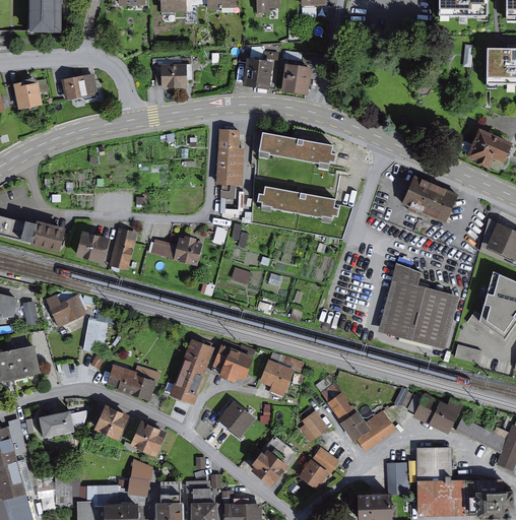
[(27,0),(27,35),(60,35),(60,0),(27,0)]
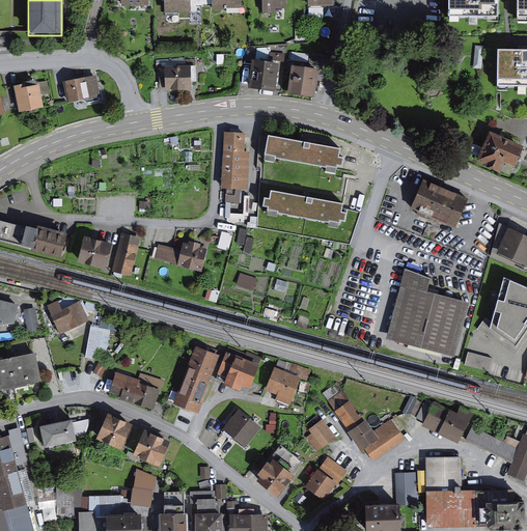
[(236,0),(164,0),(165,10),(194,9),(193,0),(211,0),(212,8),(237,7),(236,0)]
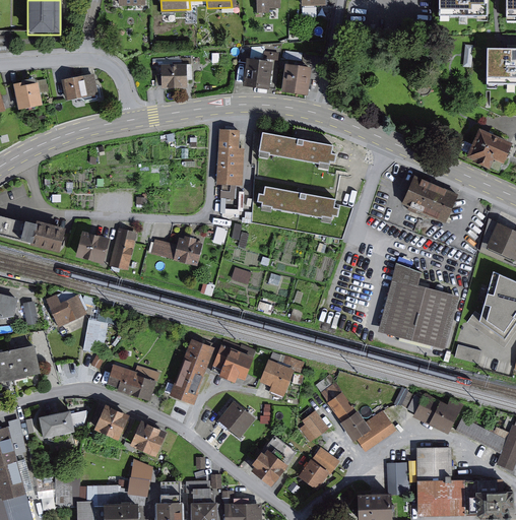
[(277,0),(256,0),(257,10),(277,10),(277,0)]
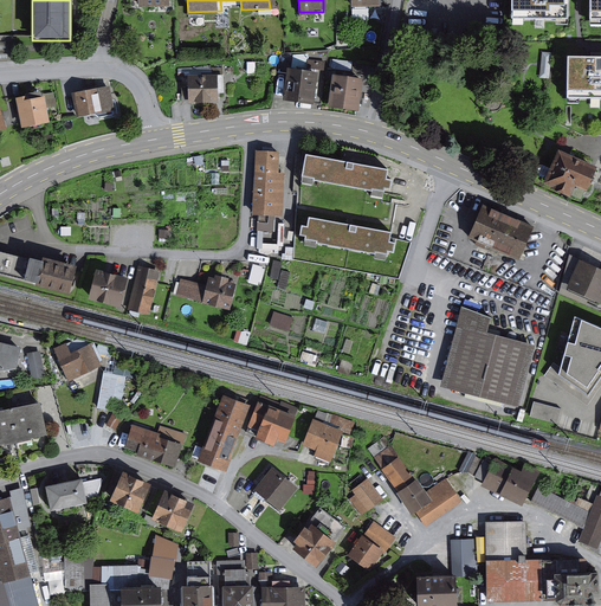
[(506,0),(508,17),(563,19),(563,0),(506,0)]
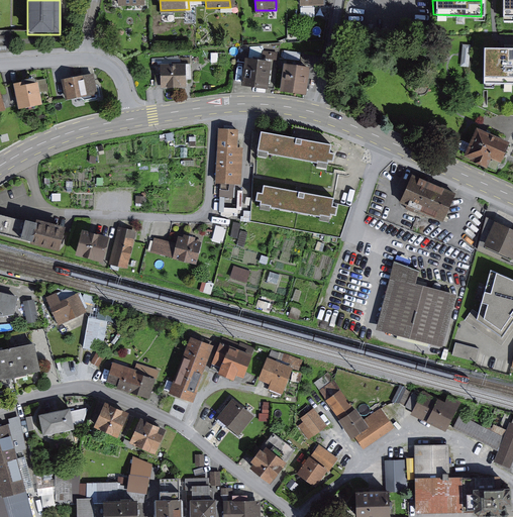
[(512,0),(500,0),(500,16),(512,15),(512,0)]
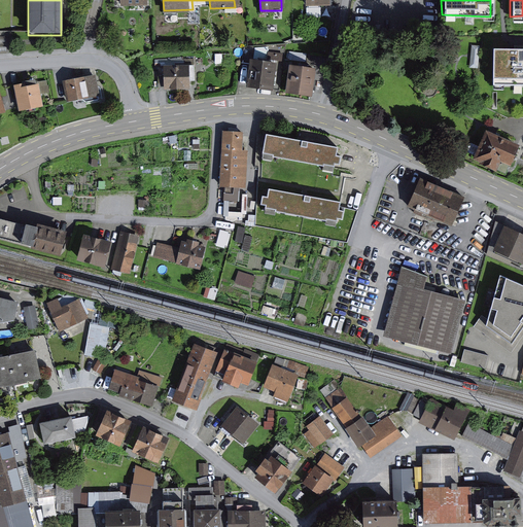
[(473,69),(476,46),(468,45),(465,68),(473,69)]
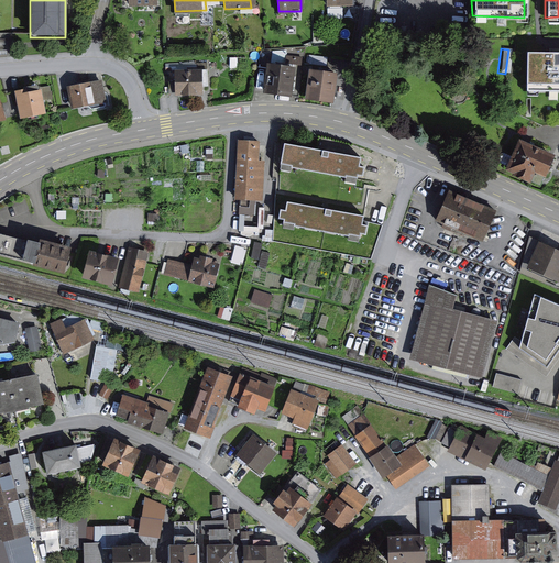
[(523,90),(558,90),(558,53),(524,53),(523,90)]
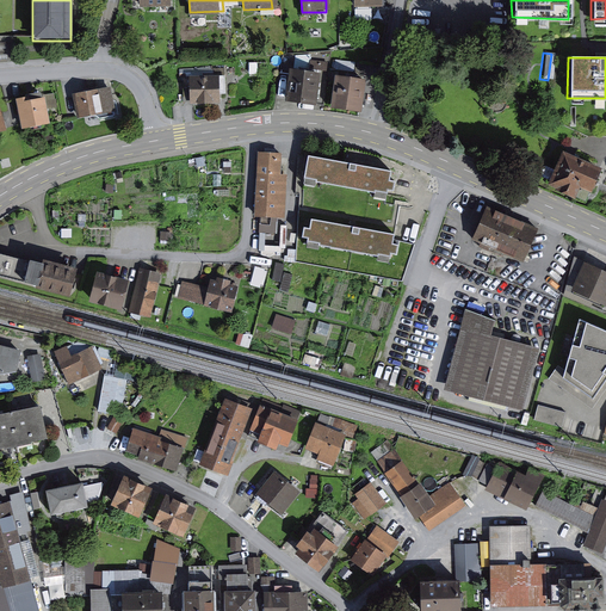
[(218,92),(218,63),(174,63),(174,93),(218,92)]
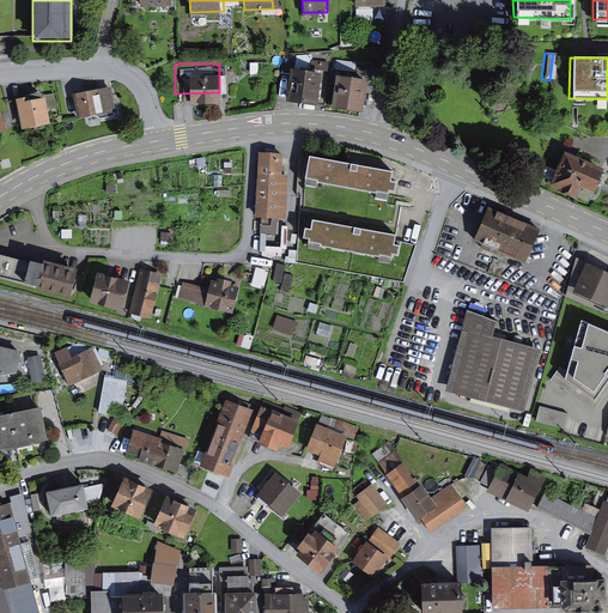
[(320,70),(291,66),(287,98),(316,102),(320,70)]
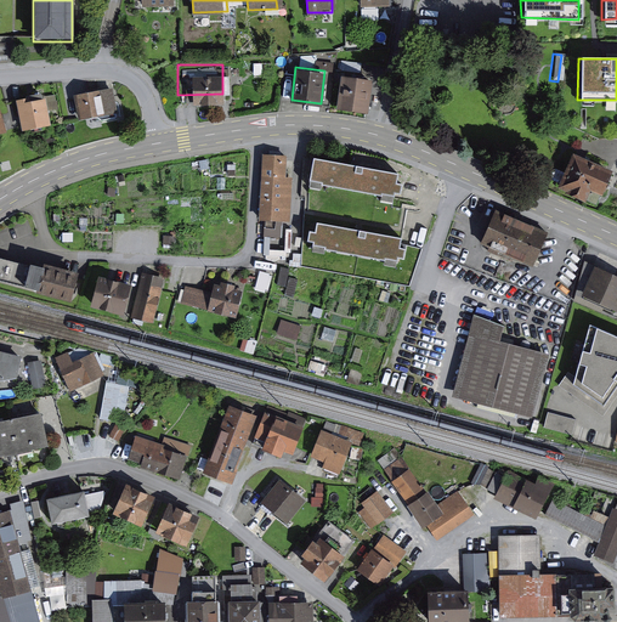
[(367,116),(373,80),(338,74),(332,109),(367,116)]
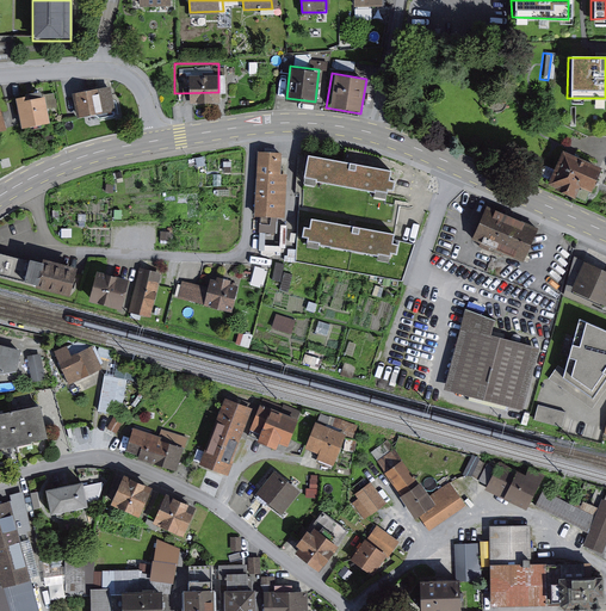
[(117,112),(111,85),(73,92),(78,121),(117,112)]
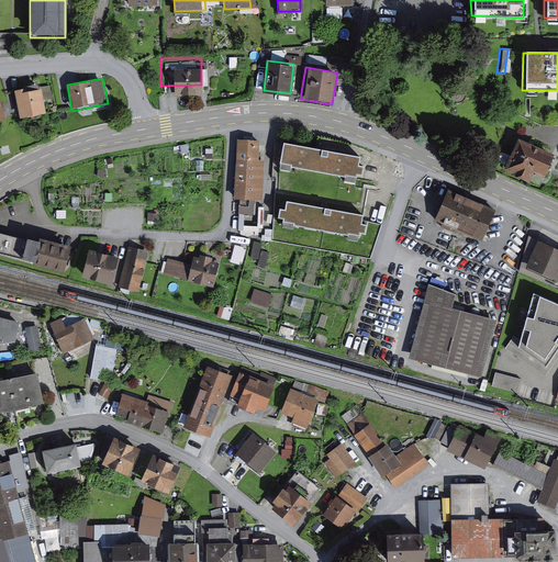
[(23,88),(14,90),(21,119),(47,112),(42,89),(24,92),(23,88)]
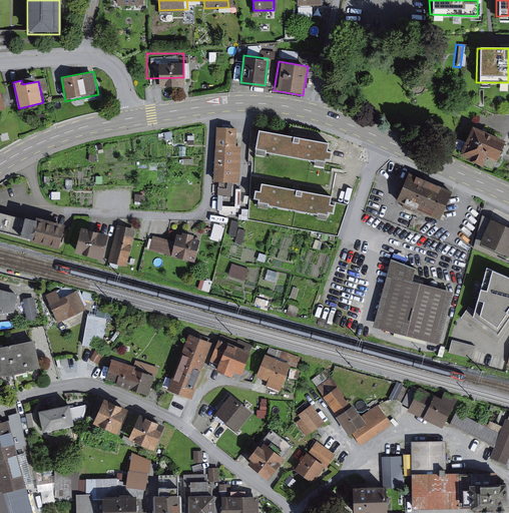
[(506,141),(469,124),(457,152),(493,169),(506,141)]
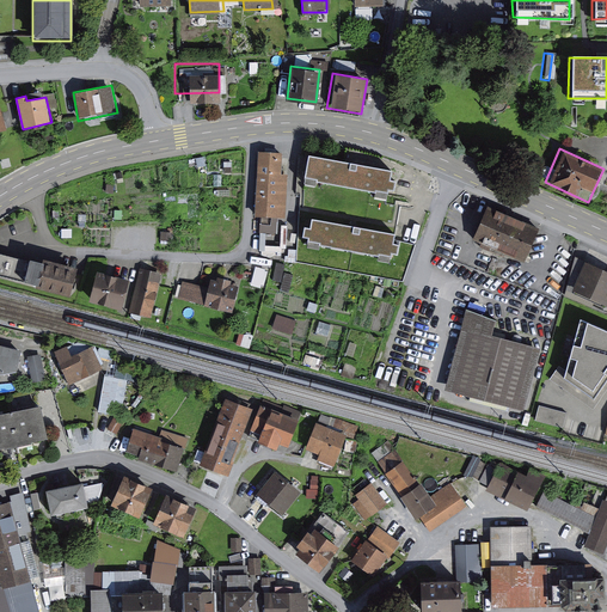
[(284,218),(288,152),(257,151),(255,216),(284,218)]
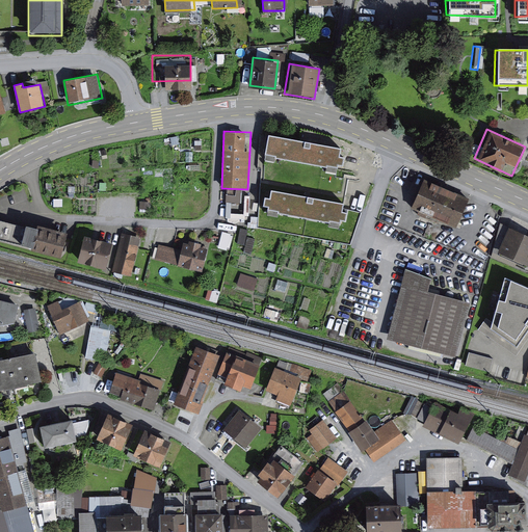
[(341,148),(269,135),(265,157),(337,170),(341,148)]
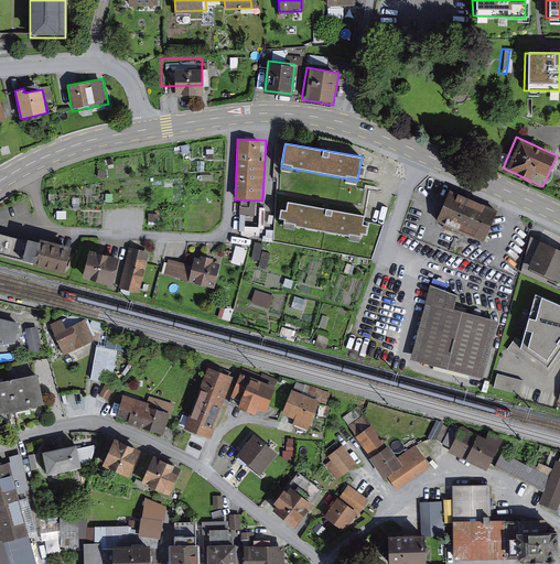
[(497,210),(451,191),(439,219),(485,239),(497,210)]
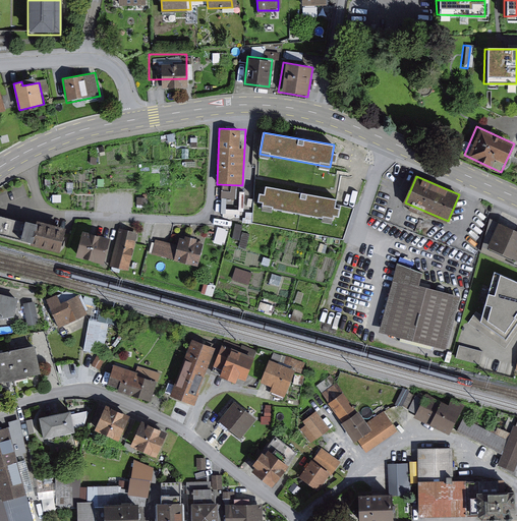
[(336,198),(266,185),(262,206),(332,220),(336,198)]
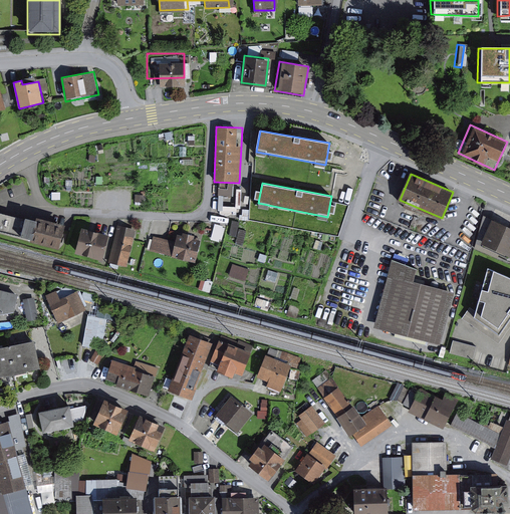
[(0,227),(57,245),(63,226),(37,219),(36,223),(9,215),(8,220),(0,217),(0,227)]
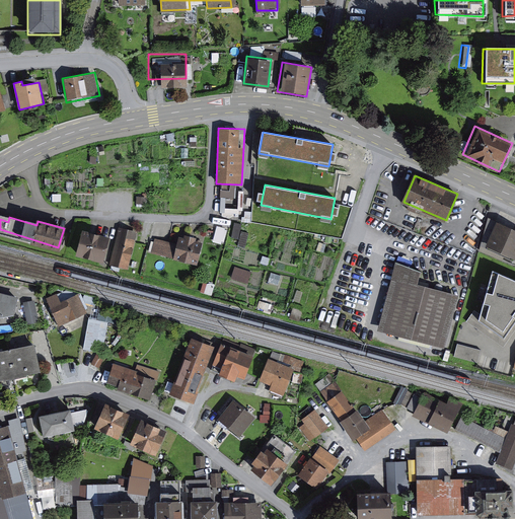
[(514,251),(514,233),(493,224),(482,249),(510,262),(514,251)]
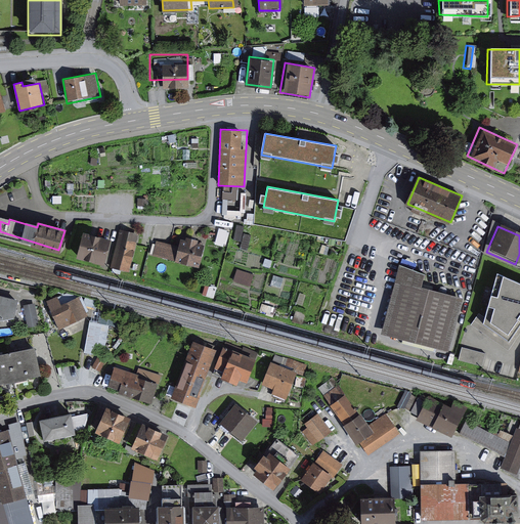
[(137,233),(119,229),(110,268),(135,274),(138,263),(131,261),(137,233)]
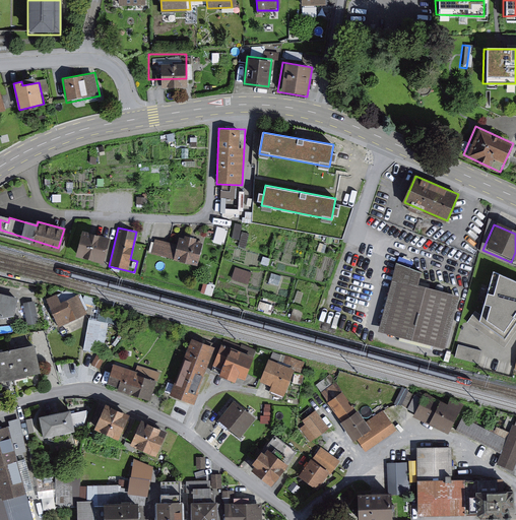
[(105,239),(78,233),(73,256),(100,261),(105,239)]
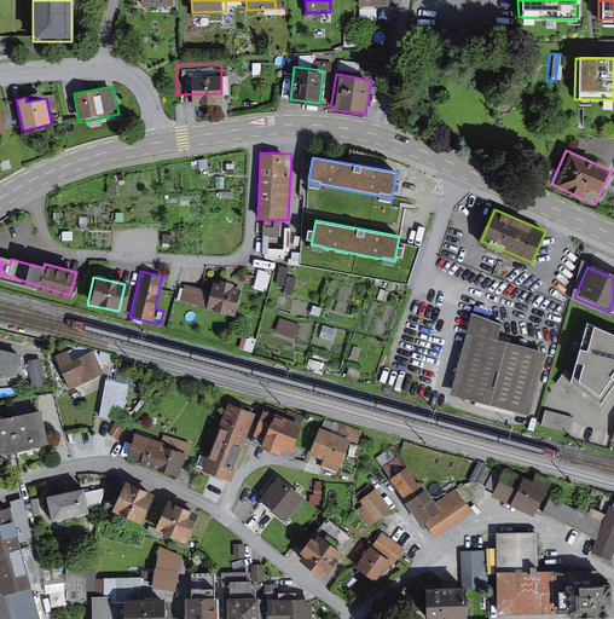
[(207,291),(181,284),(177,300),(232,317),(241,290),(210,282),(207,291)]
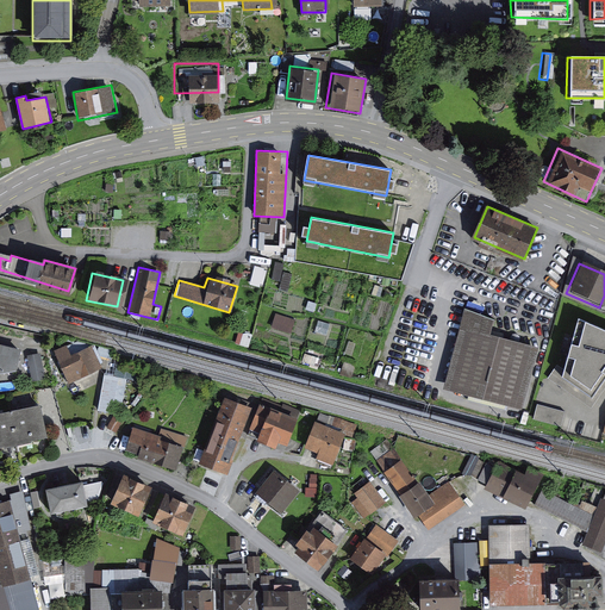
[(523,409),(538,347),(494,335),(499,315),(465,306),(443,388),(523,409)]
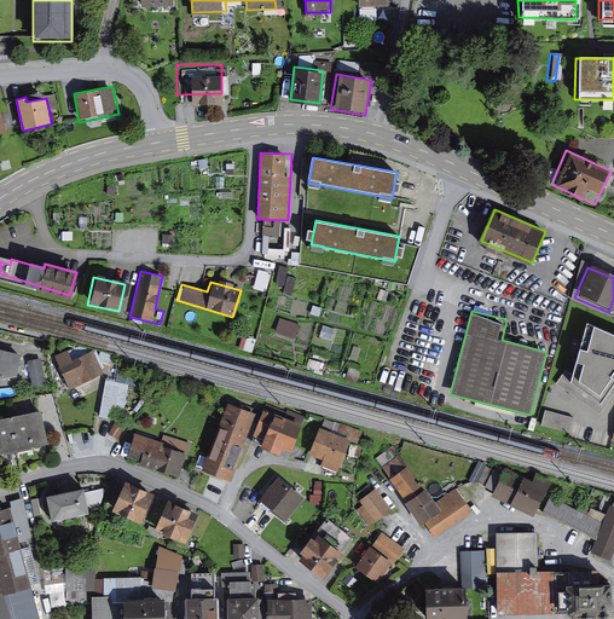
[(293,325),(274,319),(272,330),(289,336),(293,325)]
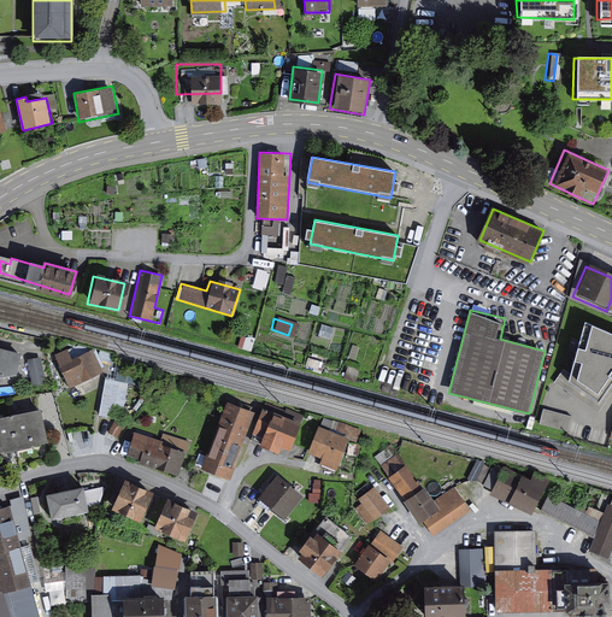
[(570,381),(600,401),(611,383),(611,331),(586,321),(570,381)]
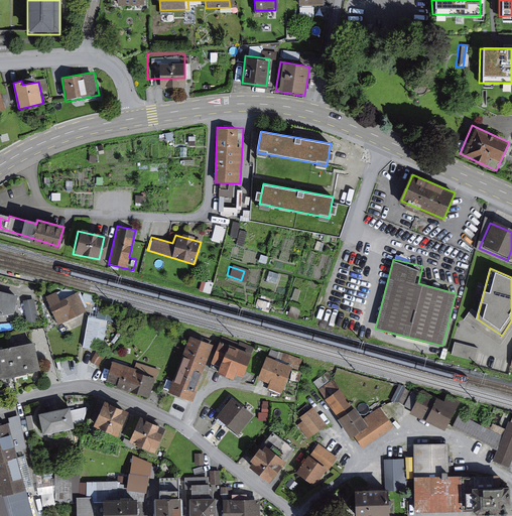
[(265,280),(273,282),(276,274),(267,271),(265,280)]
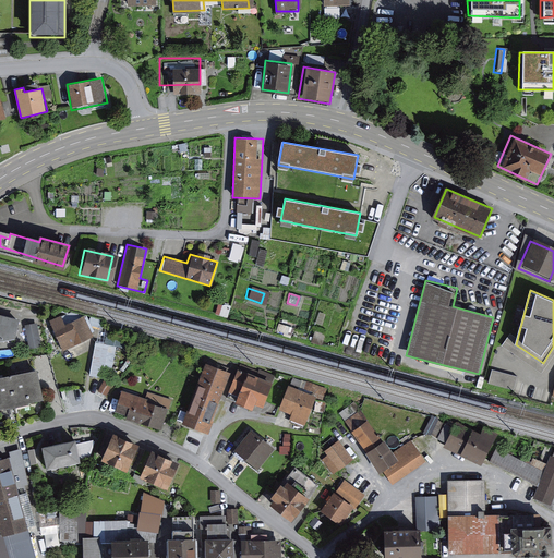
[(17,319),(0,314),(0,337),(13,340),(17,319)]
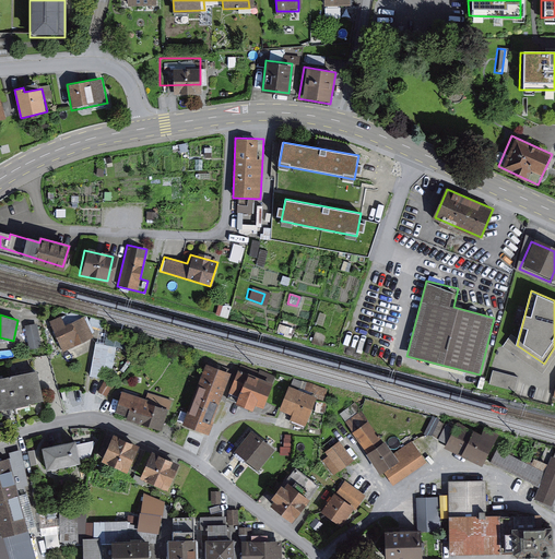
[(61,318),(51,322),(63,348),(91,336),(82,318),(65,325),(61,318)]
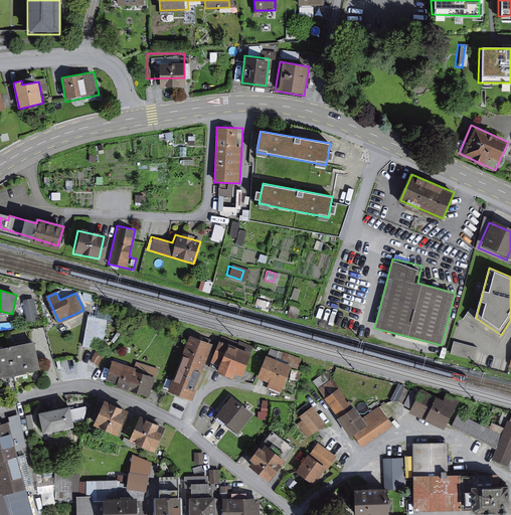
[(33,298),(22,300),(26,322),(36,320),(33,298)]
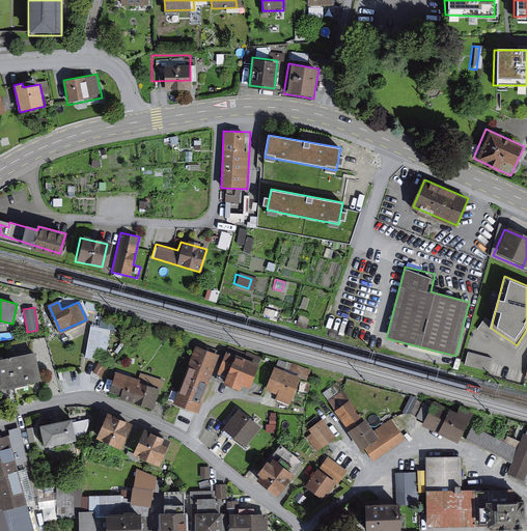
[(102,327),(90,325),(85,357),(96,358),(102,327)]
